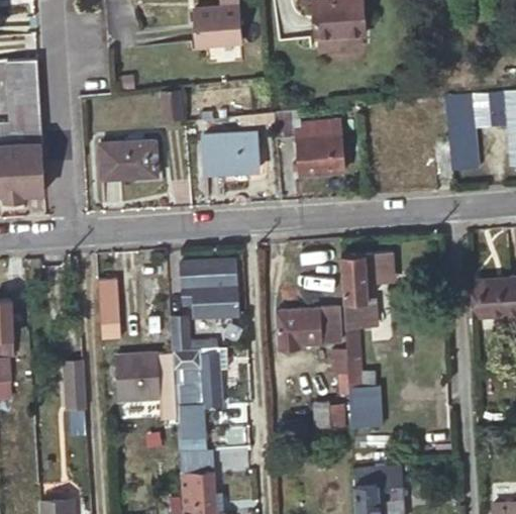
[(222,2),(223,9),(238,8),(238,0),(222,2)]
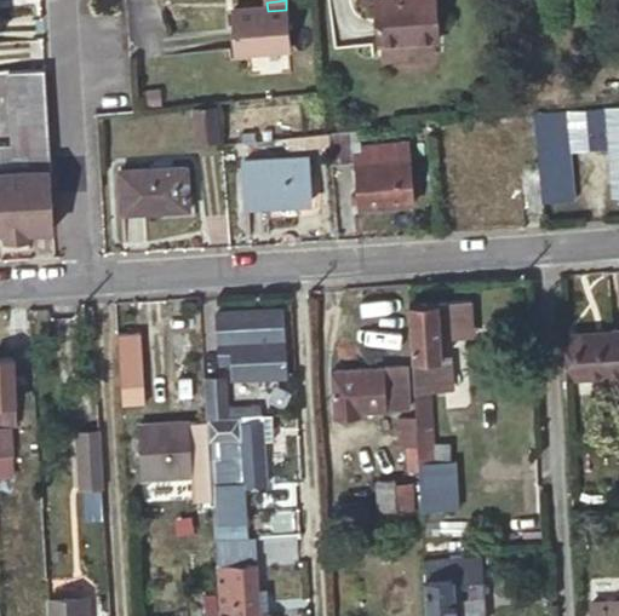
[(371,4),(376,50),(434,44),(430,0),(406,0),(407,1),(395,3),(371,4)]
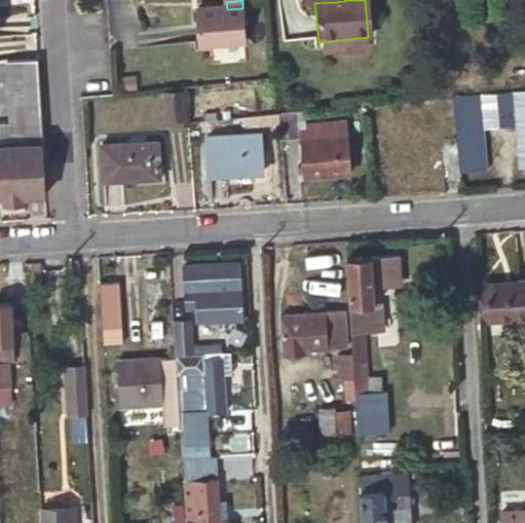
[(197,12),(200,49),(246,45),(242,8),(227,9),(197,12)]
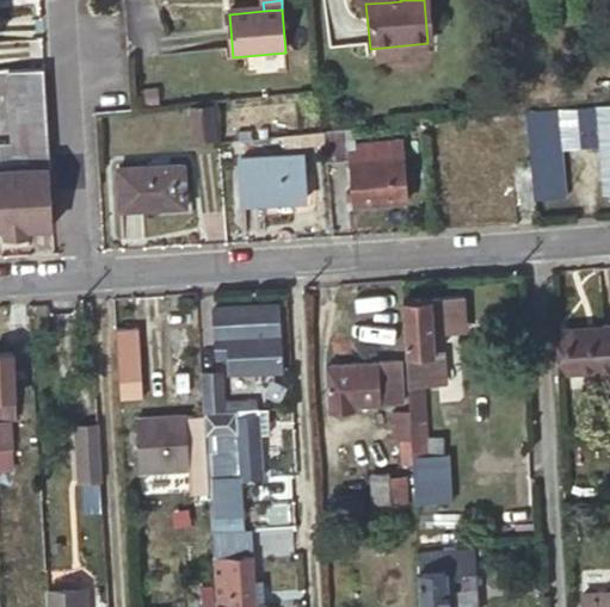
[(256,59),(254,74),(285,74),(285,59),(256,59)]
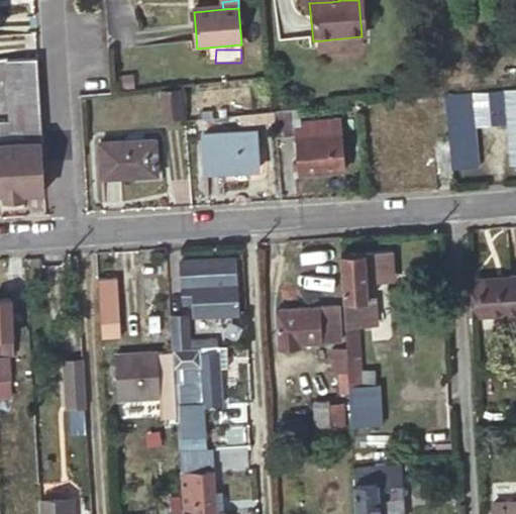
[(38,99),(35,59),(6,62),(7,82),(11,123),(40,121),(38,99)]
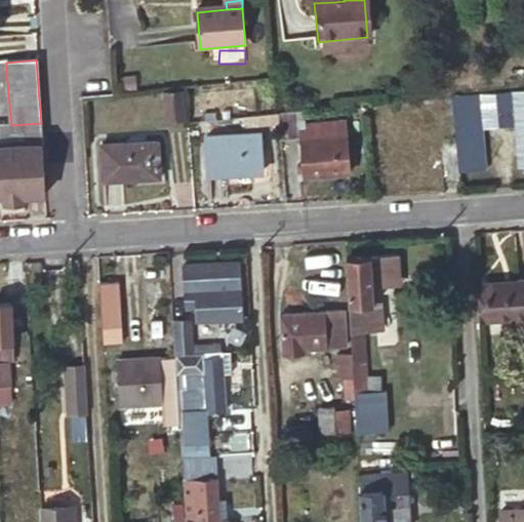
[(179,87),(161,88),(164,119),(183,118),(179,87)]
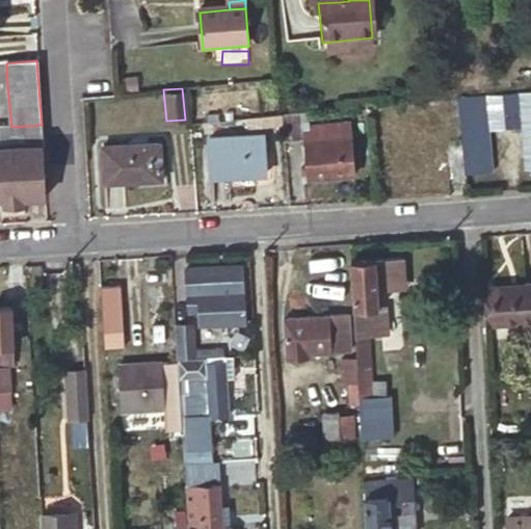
[(530,91),(516,95),(520,128),(524,170),(530,168),(530,91)]
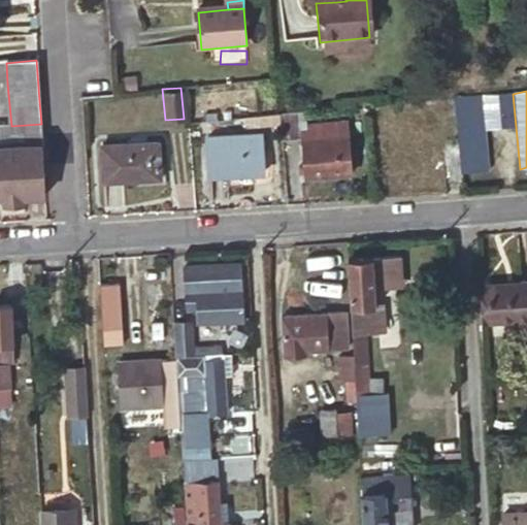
[(480,96),(484,130),(516,127),(513,94),(480,96)]
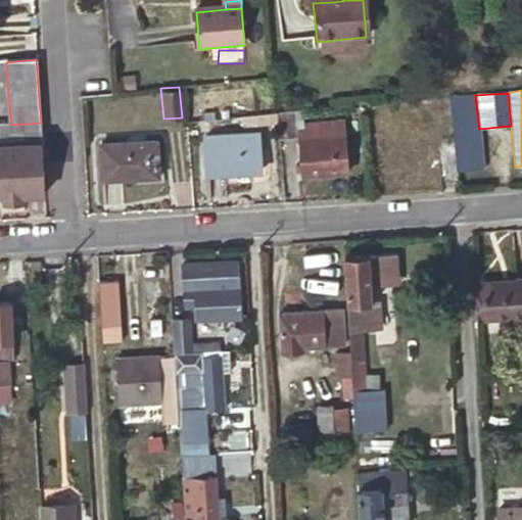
[(457,173),(484,171),(479,129),(475,95),(449,98),(453,136),(457,173)]
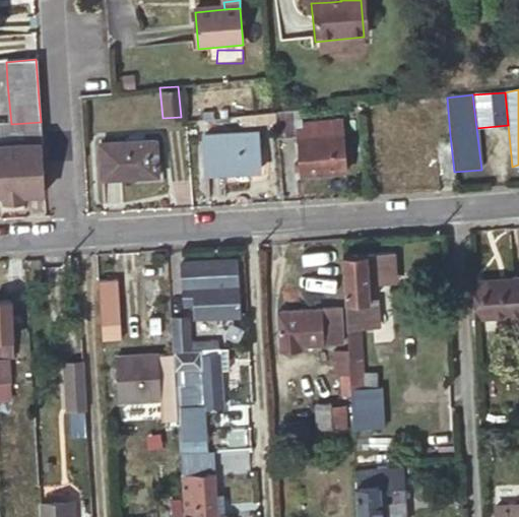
[(435,136),(450,135),(447,98),(432,100),(435,136)]
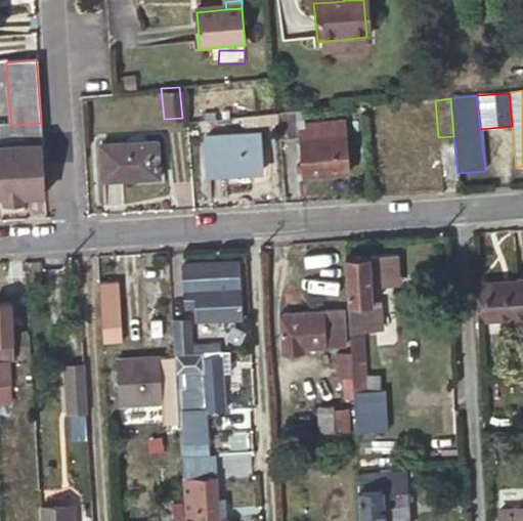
[(276,124),(278,138),(290,137),(289,127),(298,126),(299,146),(301,166),(301,174),(302,179),(346,176),(342,123),(300,126),(300,113),(276,115),(276,124)]
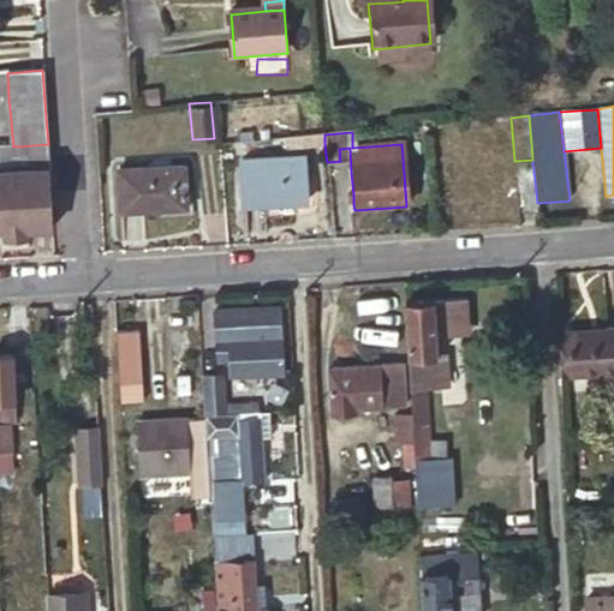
[(325,145),(325,135),(302,137),(303,148),(325,145)]
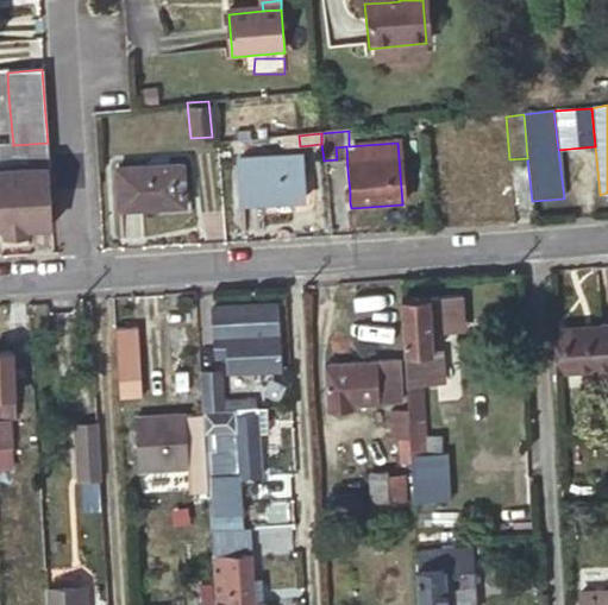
[(13,145),(13,150),(14,162),(49,158),(48,143),(13,145)]
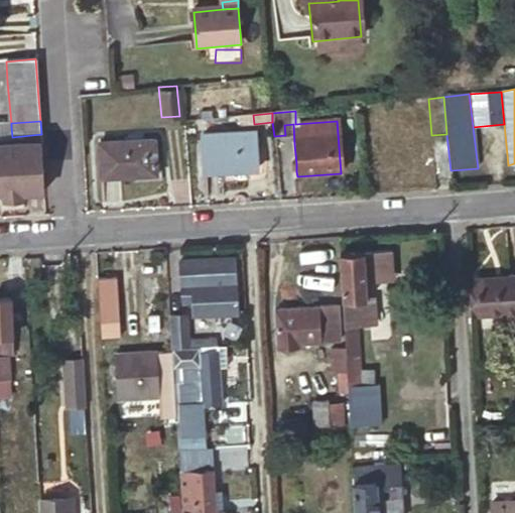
[(285,135),(274,136),(275,146),(294,144),(293,124),(284,125),(285,135)]
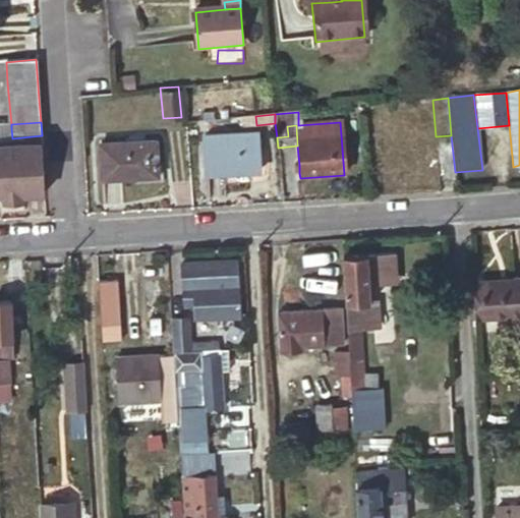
[(0,138),(12,138),(11,128),(0,129),(0,138)]
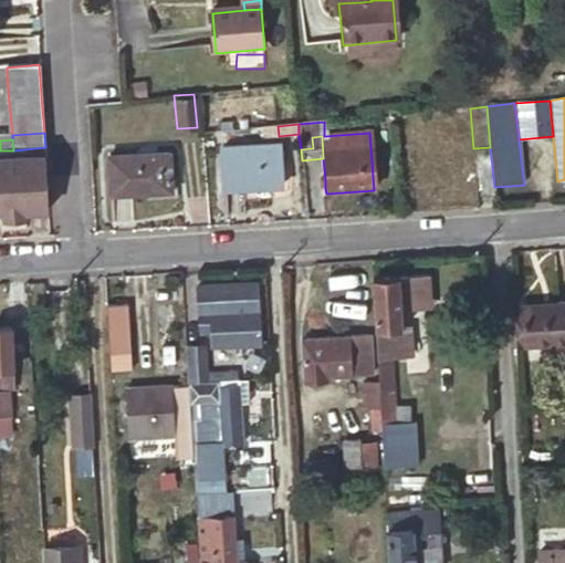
[(46,155),(45,147),(13,150),(13,157),(45,155),(46,155)]
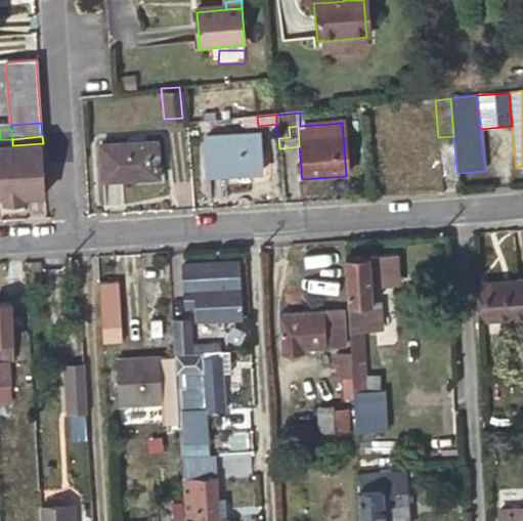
[(205,138),(206,174),(260,172),(258,136),(205,138)]
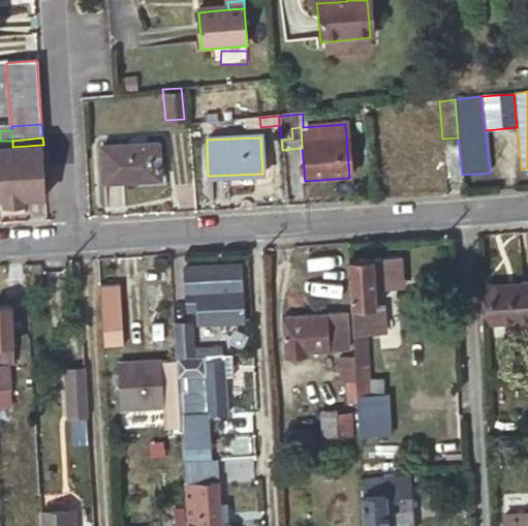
[(101,146),(103,182),(160,179),(158,144),(101,146)]
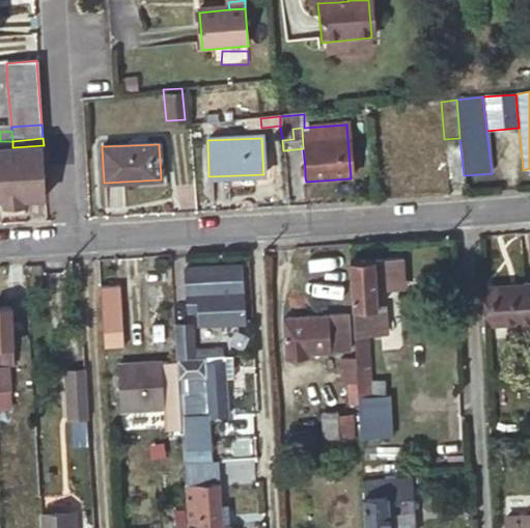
[(43,145),(12,147),(0,148),(0,199),(5,199),(7,215),(27,214),(27,207),(25,198),(46,196),(43,145)]
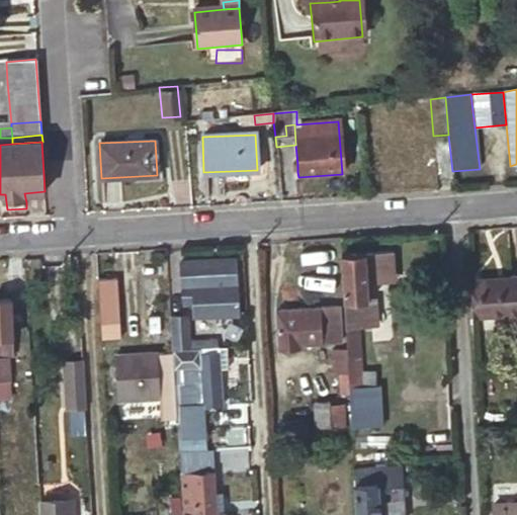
[(45,200),(45,191),(24,193),(26,202),(45,200)]
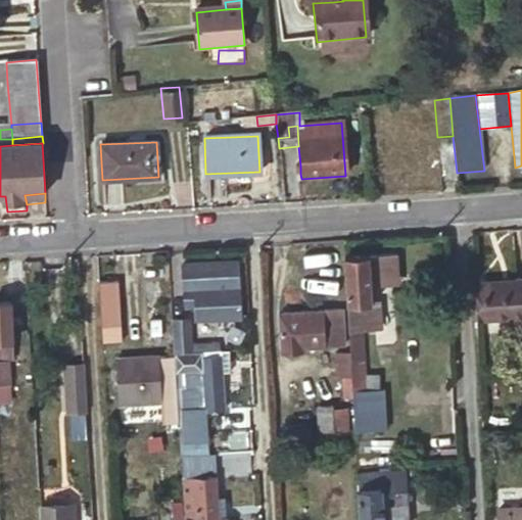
[(372,254),(346,255),(353,377),(356,399),(356,412),(369,412),(368,390),(382,390),(381,375),(367,376),(364,329),(368,329),(368,328),(384,327),(382,300),(376,301),(375,284),(393,283),(393,276),(400,275),(399,252),(372,254)]
